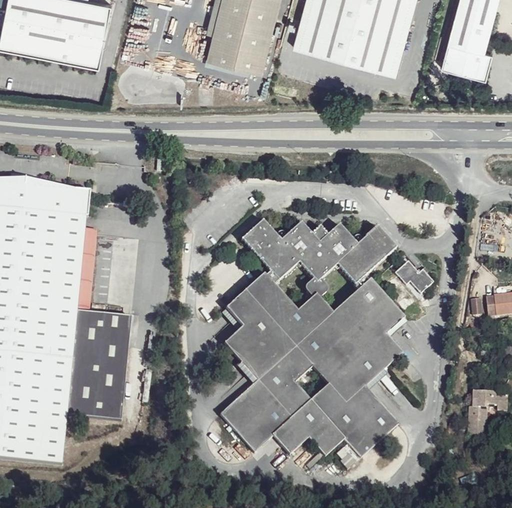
[(7,0),(0,38),(0,50),(97,66),(111,3),(94,0),(7,0)]
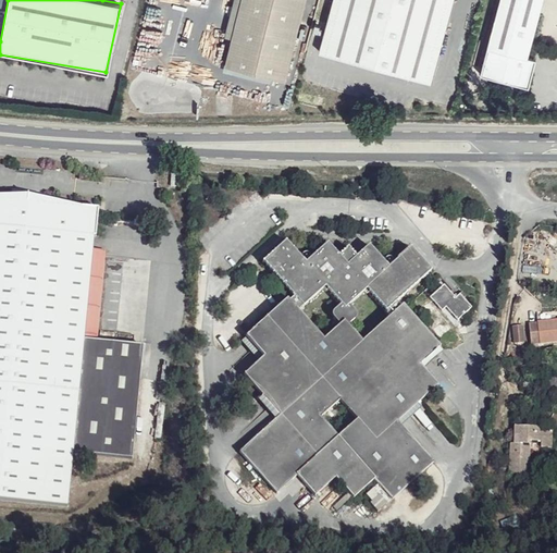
[(243,0),(229,66),(288,81),(306,0),(243,0)]
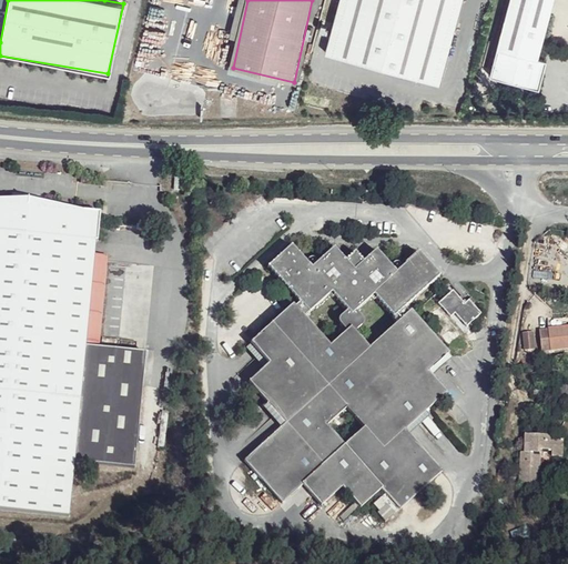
[(337,0),(324,50),(442,81),(462,0),(337,0)]
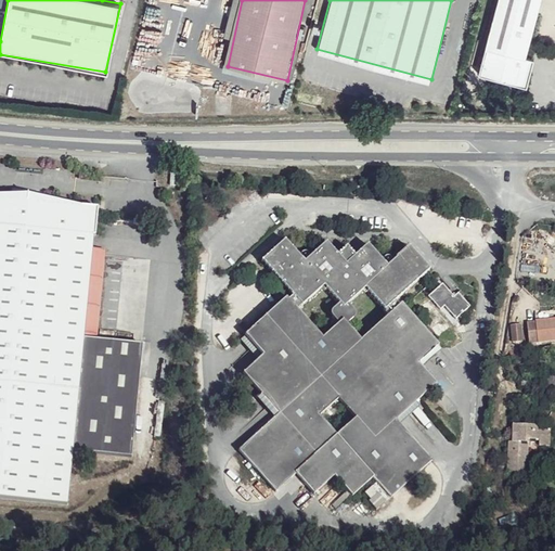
[(498,0),(479,73),(526,85),(529,69),(527,69),(530,56),(526,55),(540,0),(498,0)]
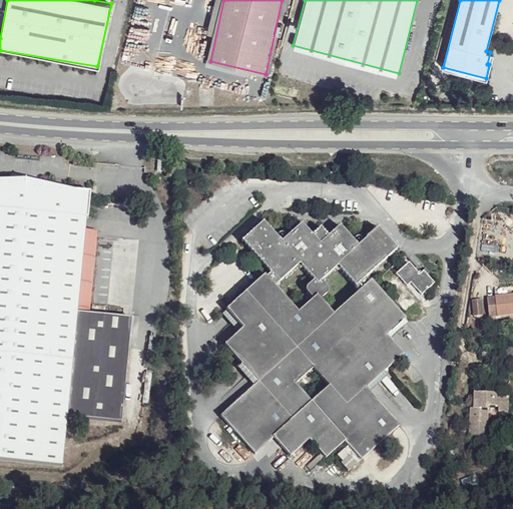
[(77,311),(85,228),(86,217),(89,217),(92,190),(0,180),(0,457),(62,464),(67,416),(122,421),(132,318),(89,312),(77,311)]
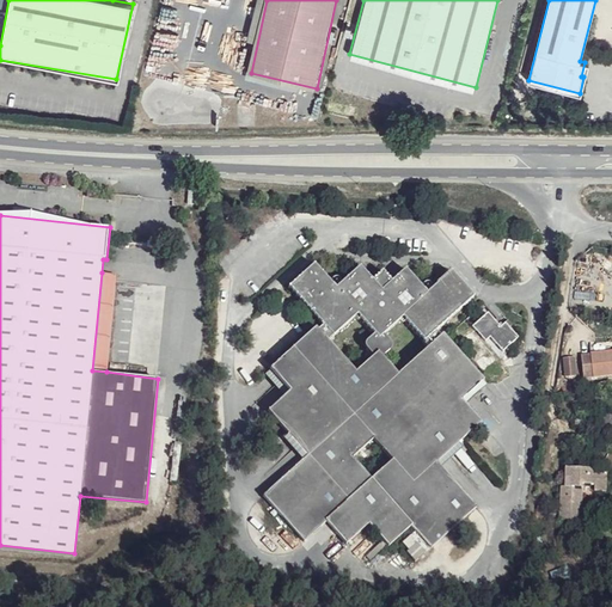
[(262,491),(304,537),(325,517),(346,540),(368,520),(387,541),(410,521),(429,544),(475,503),(440,464),(435,459),(457,440),(479,420),(465,402),(461,396),(483,378),(441,331),(439,332),(434,327),(472,293),(451,268),(427,289),(404,265),(391,277),(383,268),(372,277),(359,264),(335,284),(313,261),(288,283),(322,322),(316,326),(314,324),(269,365),(270,366),(288,387),(283,392),(267,406),(287,430),(306,452),(301,457),(262,491)]
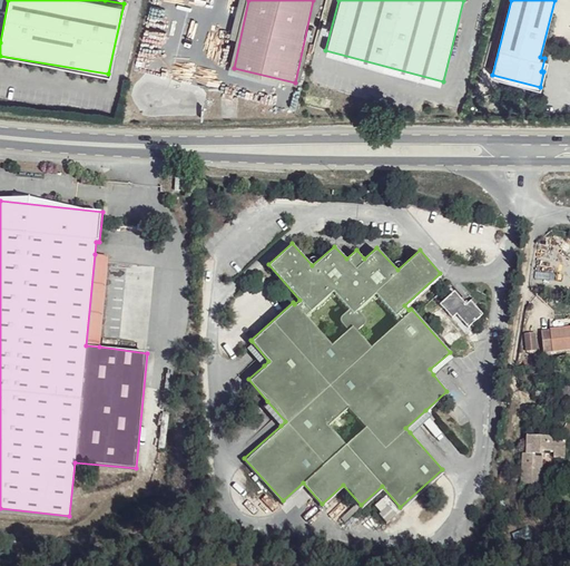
[(108,255),(95,254),(86,345),(99,347),(108,255)]
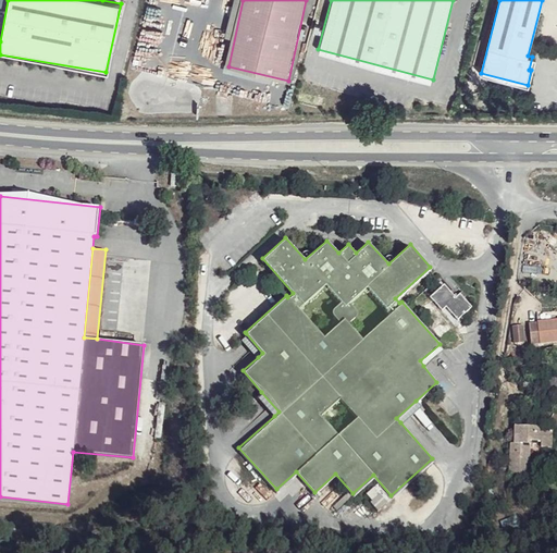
[(459,290),(455,294),(453,296),(450,294),(454,292),(443,281),(429,293),(441,306),(445,303),(457,316),(470,304),(459,290)]
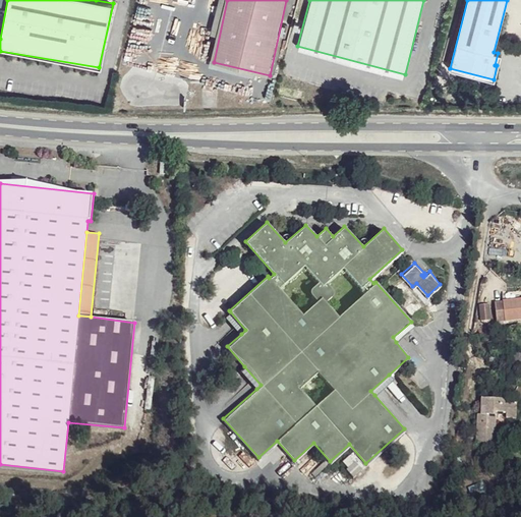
[(497,318),(520,316),(520,296),(503,298),(503,299),(495,300),(497,318)]
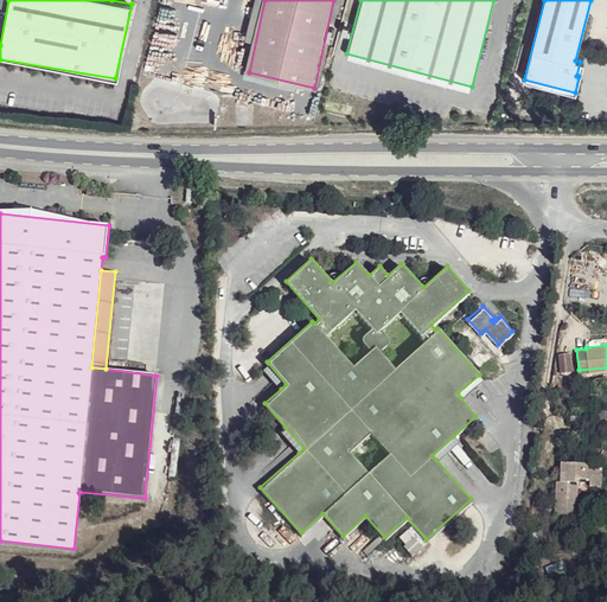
[(569,351),(558,352),(561,371),(572,369),(569,351)]
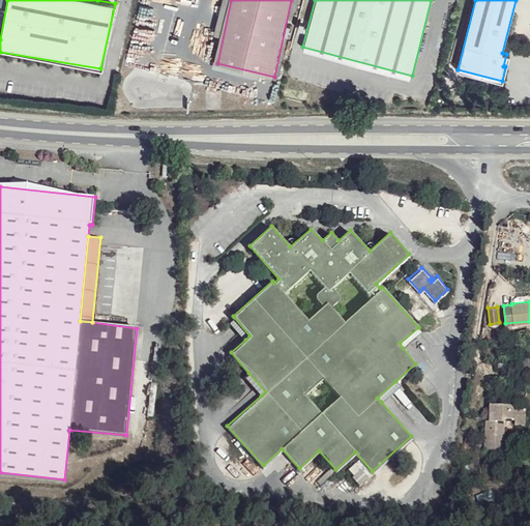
[(249,335),(234,317),(229,321),(245,340),(249,335)]
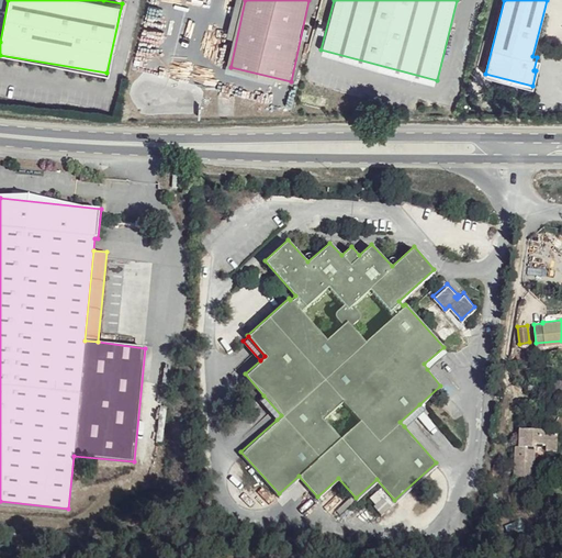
[(424,364),(427,369),(447,352),(444,347),(424,364)]
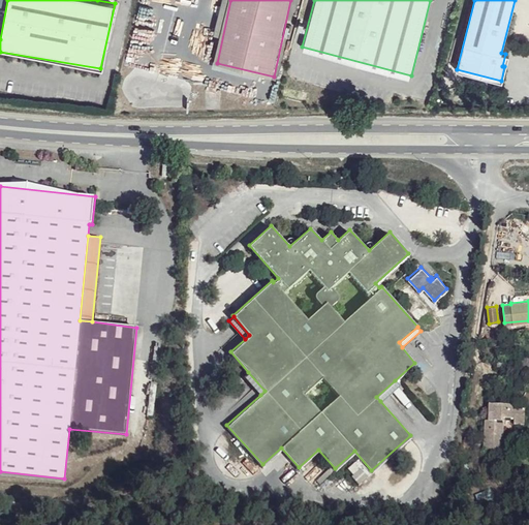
[(265,391),(248,372),(244,376),(260,395),(265,391)]
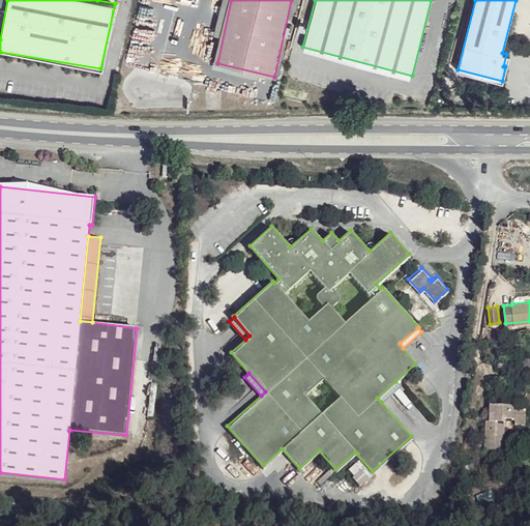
[(377,398),(381,402),(400,385),(395,381),(377,398)]
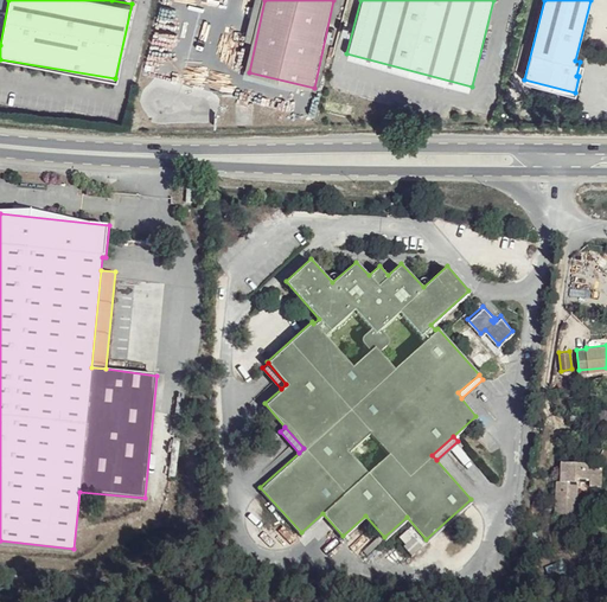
[(574,505),(582,506),(585,488),(575,487),(576,481),(555,479),(553,500),(548,500),(547,511),(572,514),(574,505)]
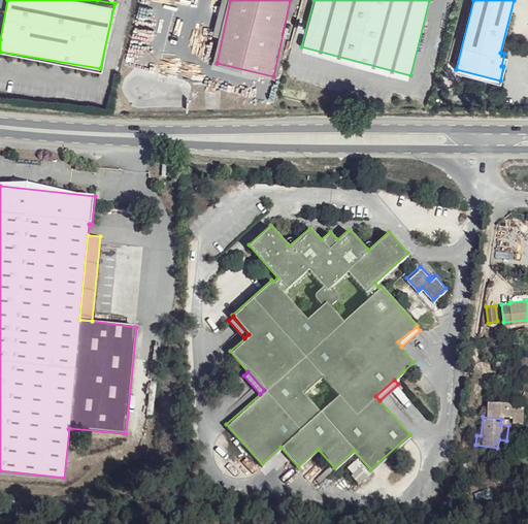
[(460,452),(469,453),(470,438),(462,437),(460,452)]
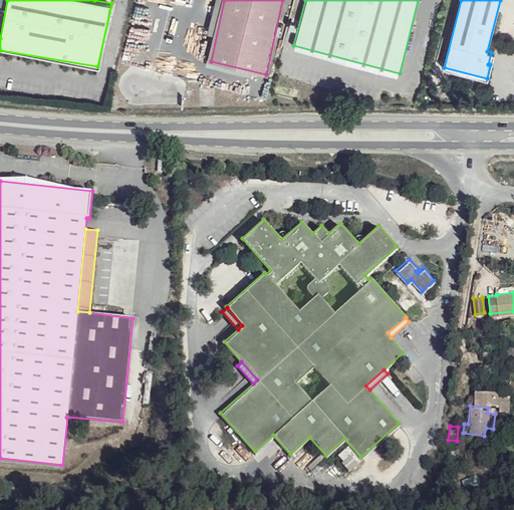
[(340,461),(347,468),(355,461),(344,448),(338,455),(342,459),(340,461)]
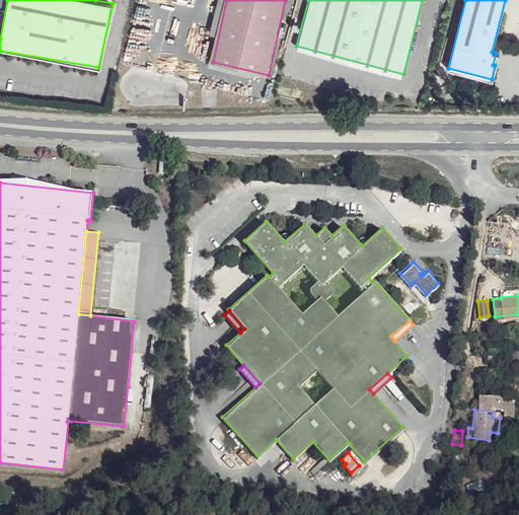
[(509,514),(518,511),(514,499),(505,502),(509,514)]
